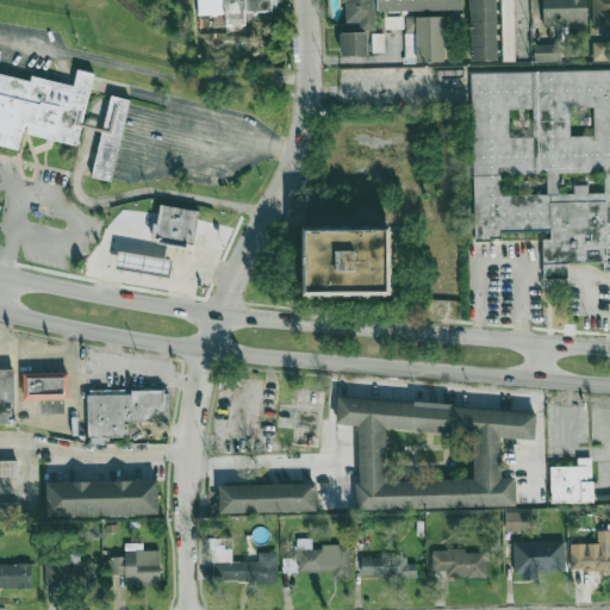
[(197,0),(198,14),(225,13),(225,25),(253,25),(253,12),(272,11),(271,0),(197,0)]
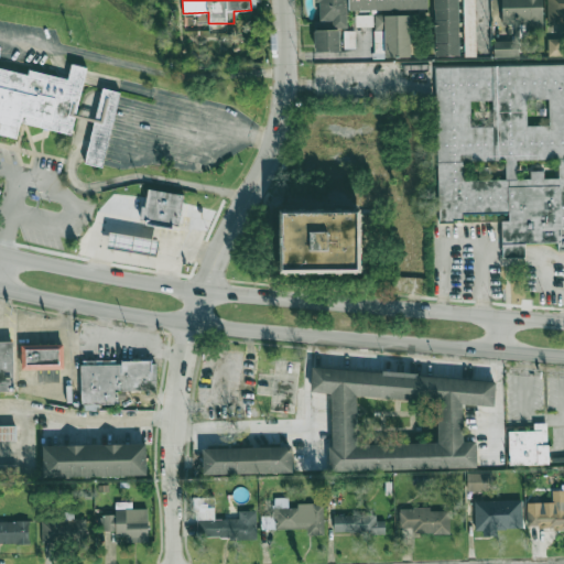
[(347,28),(346,0),(314,0),(315,3),(320,3),(320,21),(333,21),(333,28),(347,28)]
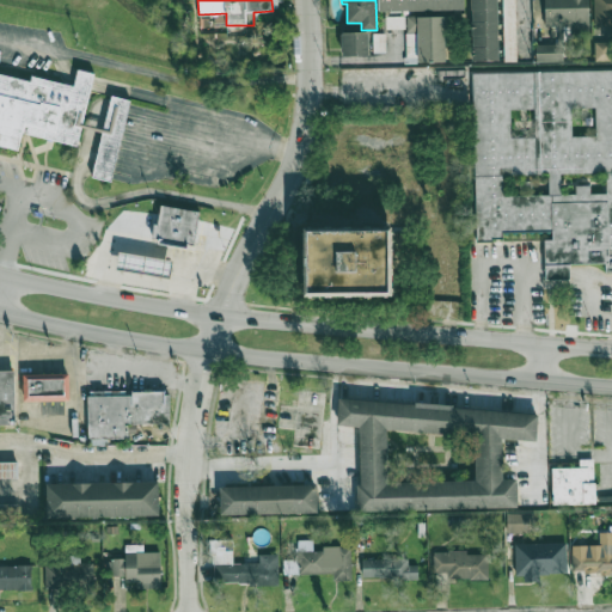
[(463,0),(377,0),(378,12),(464,10),(463,0)]
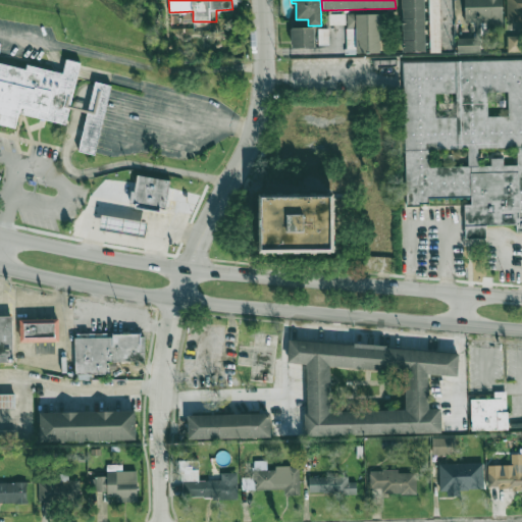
[(401,0),(403,52),(425,52),(423,0),(401,0)]
